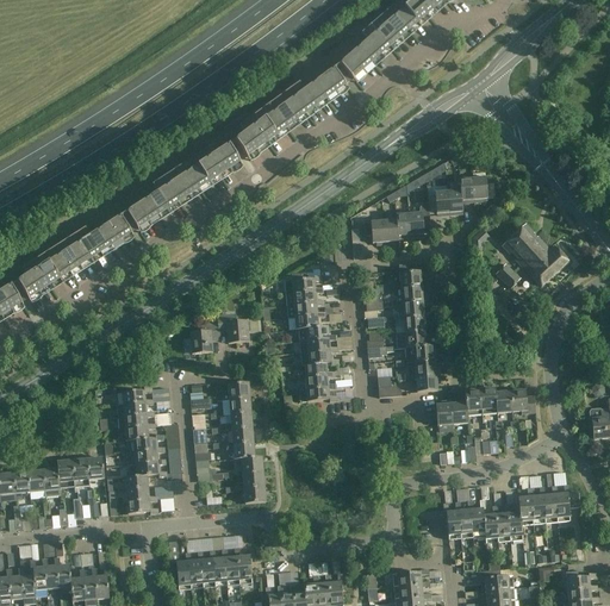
[(390,6),(408,29),(417,20),(399,0),(397,0),(390,6)]
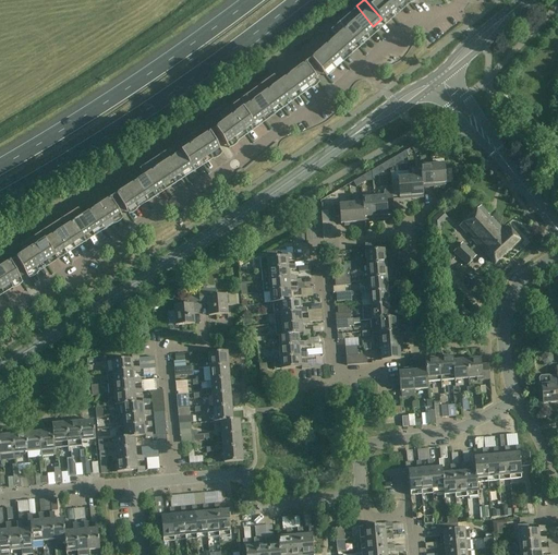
[(390,11),(380,0),(365,0),(381,19),(390,11)]
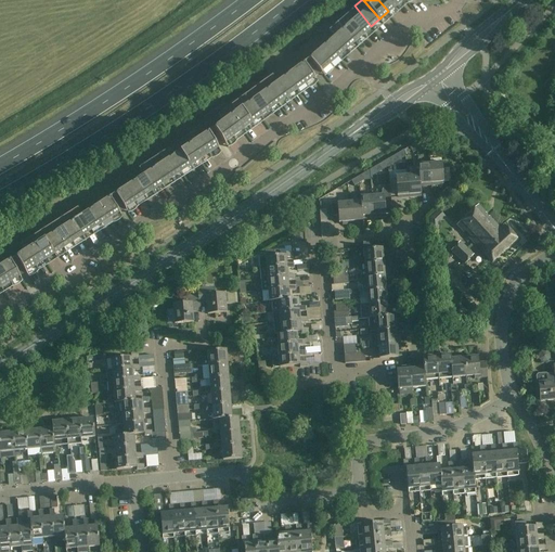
[(378,0),(388,11),(396,4),(392,0),(378,0)]
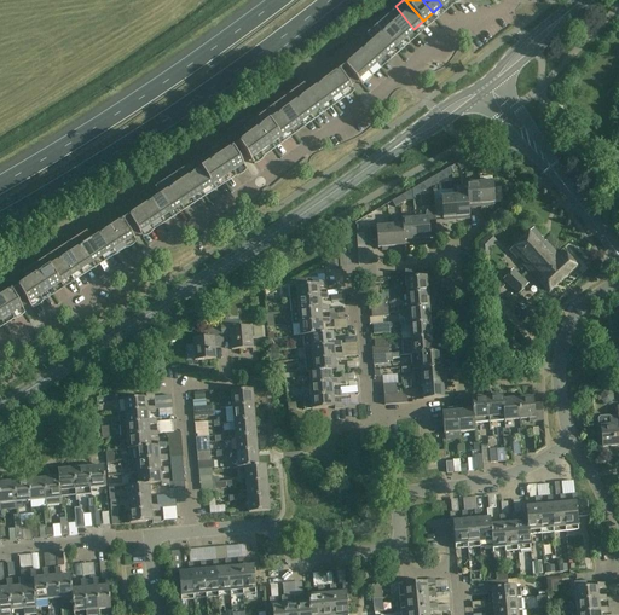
[(386,15),(405,36),(414,29),(395,6),(386,15)]
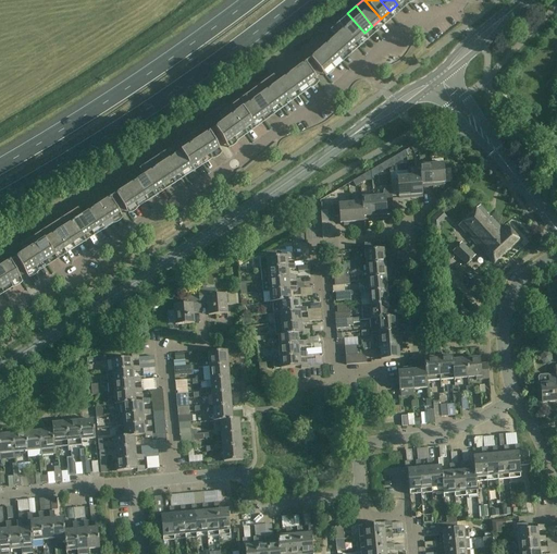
[(364,33),(347,13),(338,21),(356,40),(364,33)]
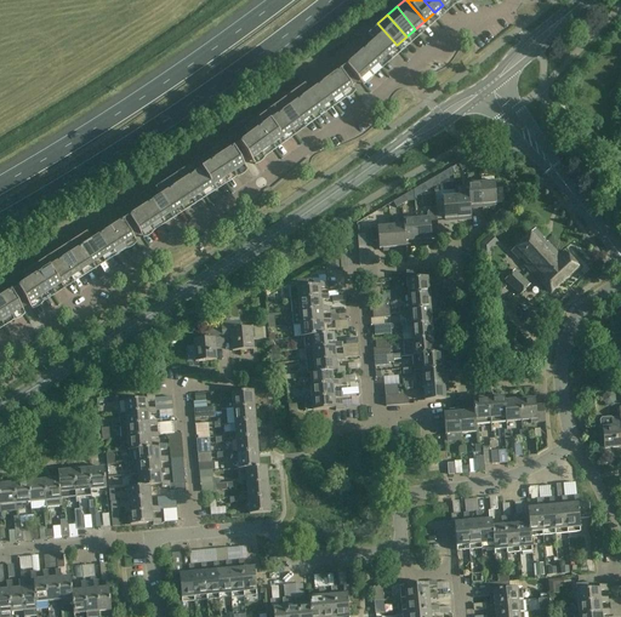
[(387,53),(397,45),(377,23),(368,32),(374,39),(374,38),(387,53)]
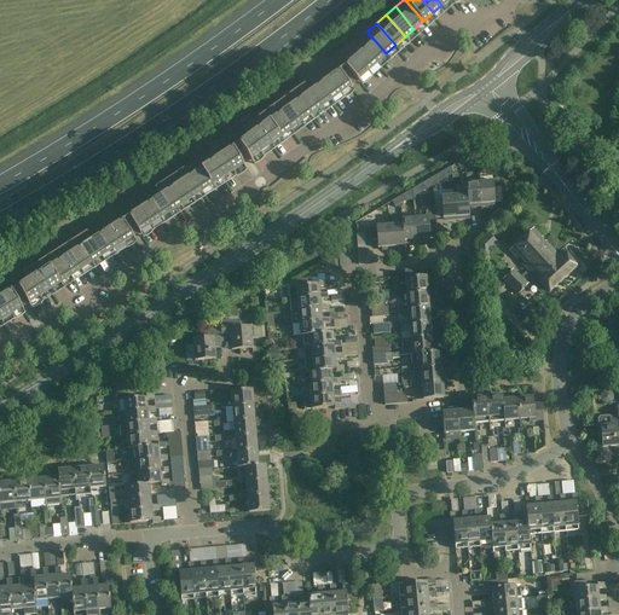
[(364,46),(377,61),(386,53),(372,38),(372,39),(364,46)]
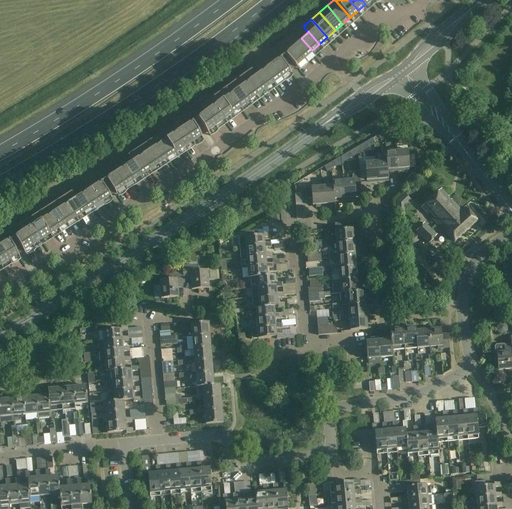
[(312,50),(301,38),(293,45),(304,57),(312,50)]
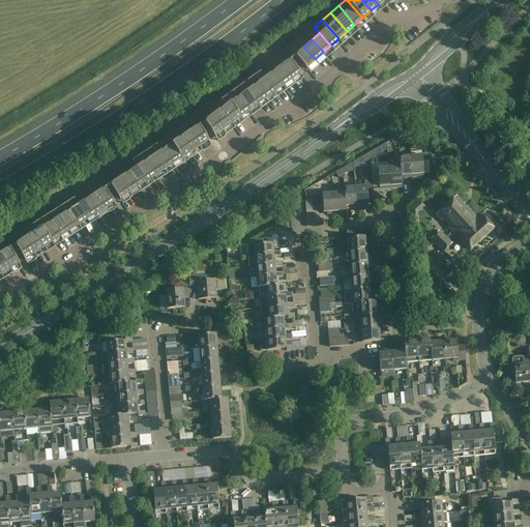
[(295,54),(306,66),(315,59),(303,47),(295,54)]
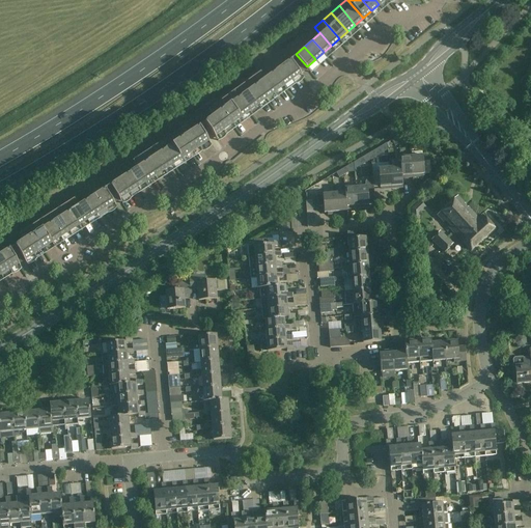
[(296,54),(290,57),(301,72),(307,66),(296,54)]
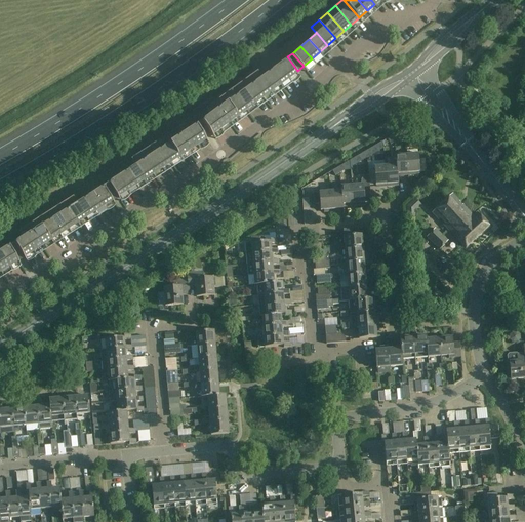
[(287,56),(279,64),(288,77),(297,71),(287,56)]
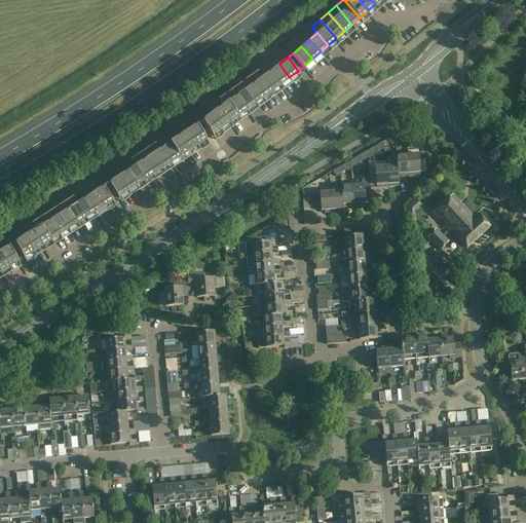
[(280,83),(289,77),(279,64),(270,70),(280,83)]
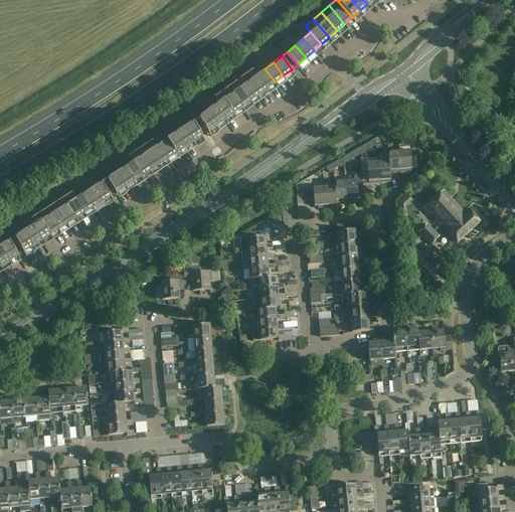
[(244,74),(259,94),(267,88),(256,74),(258,74),(252,67),(244,74)]
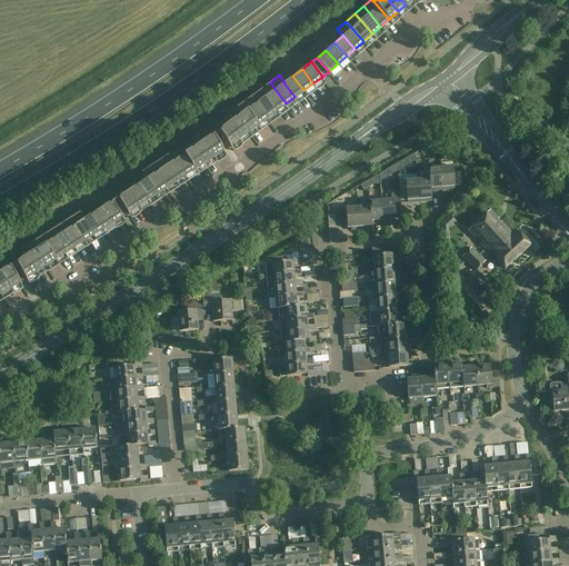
[(295,97),(303,90),(292,76),(285,82),(283,82),(295,97)]
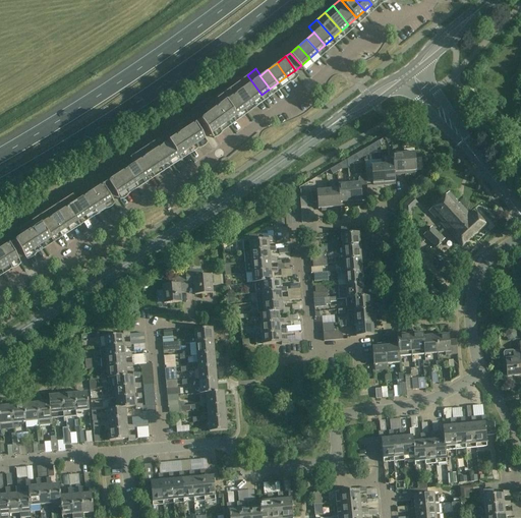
[(238,81),(253,101),(262,95),(247,75),(238,81)]
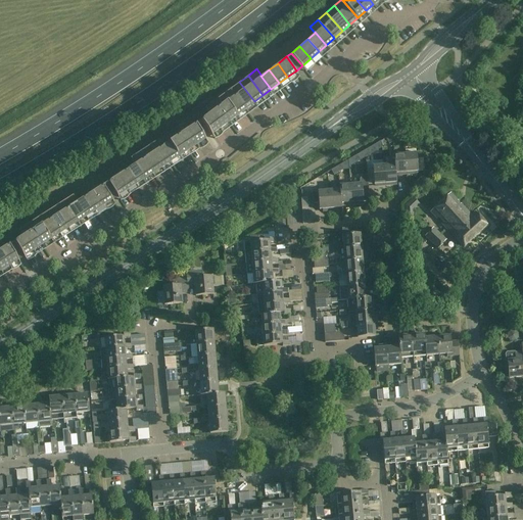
[(239,82),(231,88),(245,107),(254,101),(239,82)]
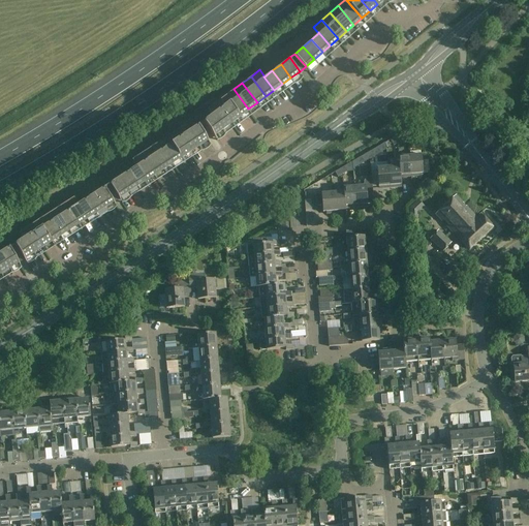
[(234,89),(225,95),(240,115),(248,109),(234,89)]
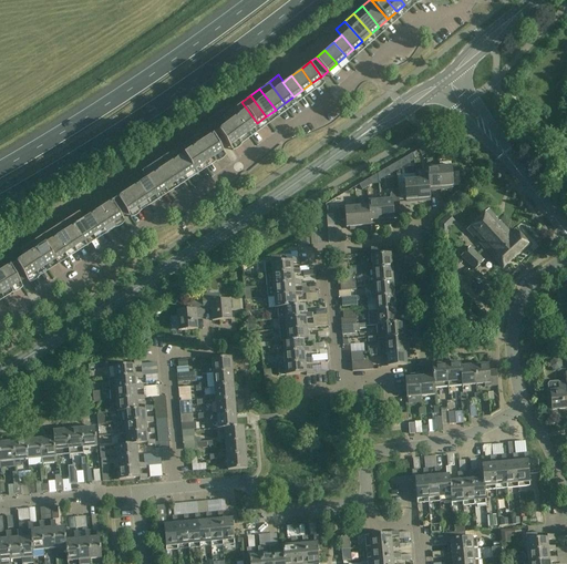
[(233,109),(248,130),(257,123),(241,102),(233,109)]
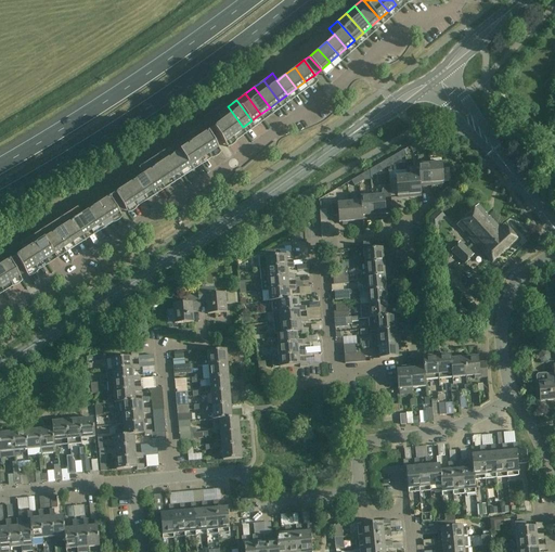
[(234,133),(243,127),(228,106),(218,113),(223,119),(234,133)]
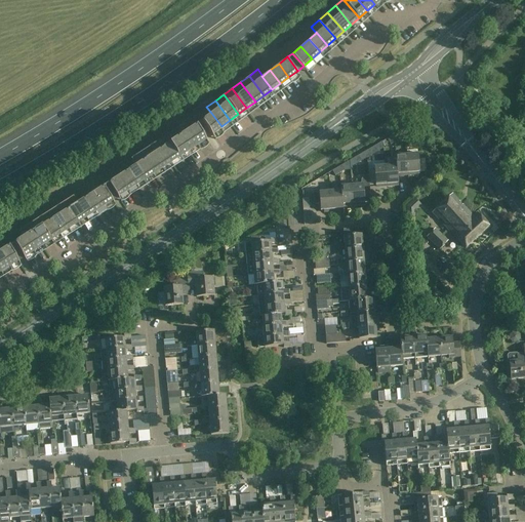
[(211,113),(202,119),(212,132),(221,126),(211,113)]
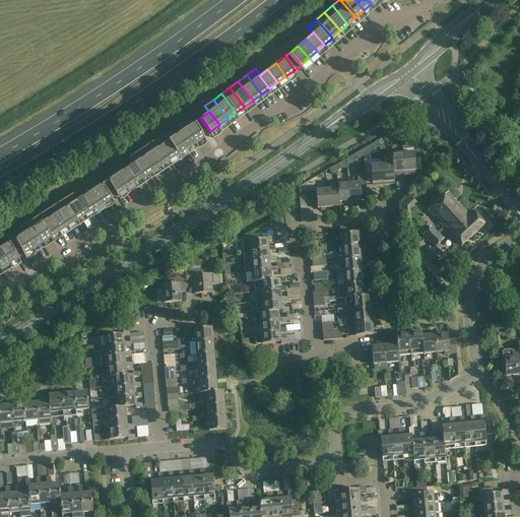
[(174,127),(187,147),(195,142),(186,128),(187,127),(183,121),(174,127)]
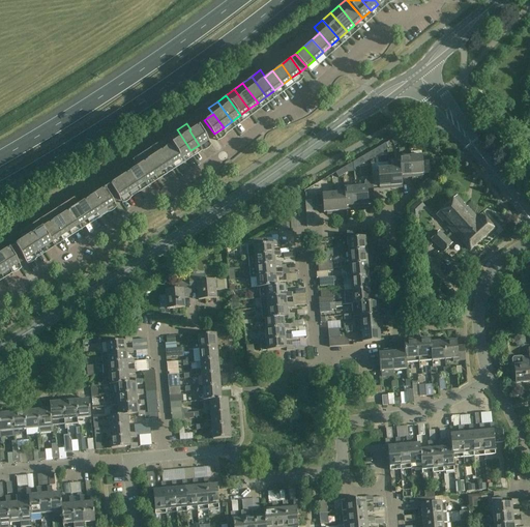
[(199,124),(190,129),(189,130),(199,145),(208,139),(199,124)]
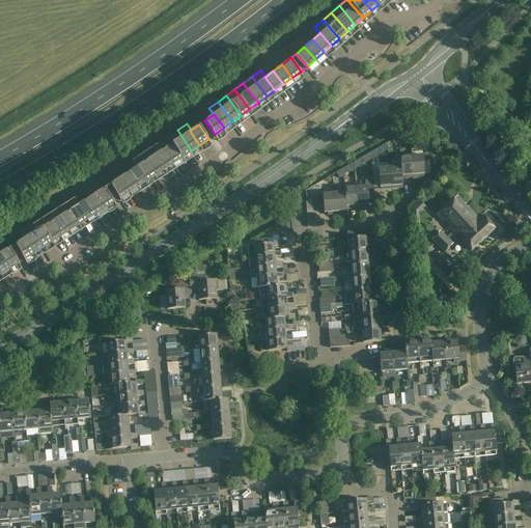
[(168,136),(182,157),(191,150),(177,130),(168,136)]
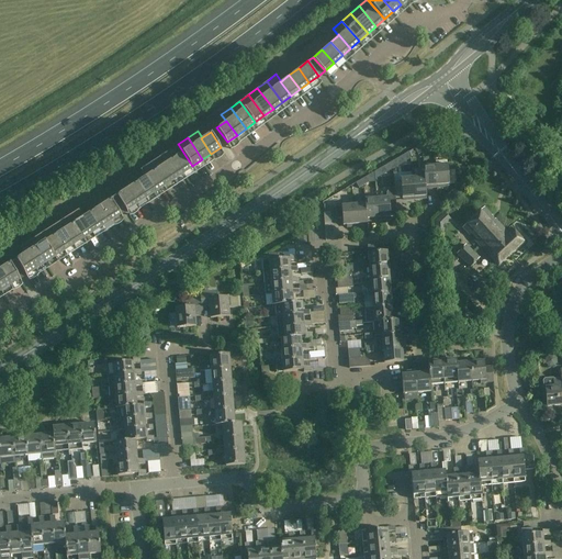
[(178,144),(169,149),(183,171),(192,166),(178,144)]
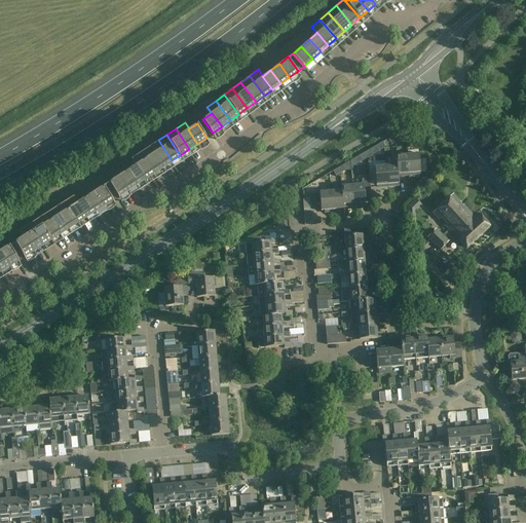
[(172,160),(158,140),(149,146),(162,166),(172,160)]
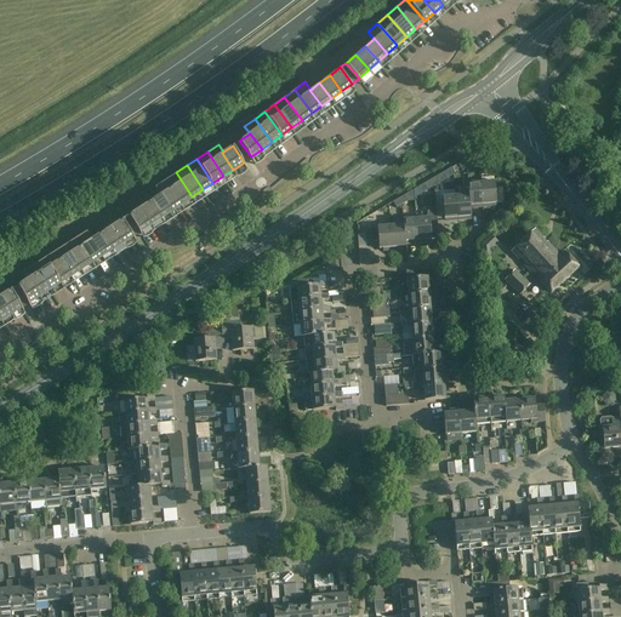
[(182,203),(192,196),(176,172),(165,178),(182,203)]
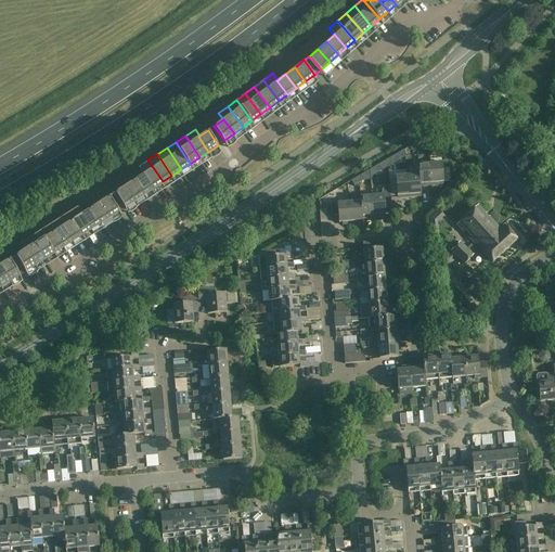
[(430,162),(429,162),(430,183),(440,182),(439,180),(443,179),(442,167),(448,166),(448,161),(441,162),(441,155),(429,156),(430,162)]
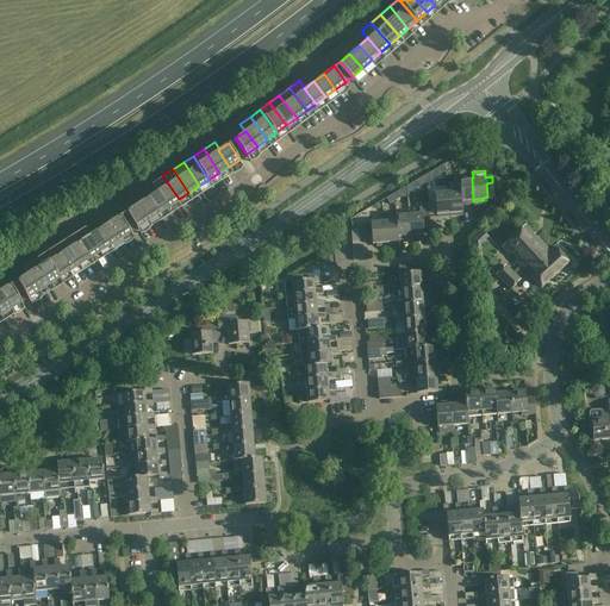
[(168,206),(179,199),(162,175),(153,182),(157,189),(168,206)]
